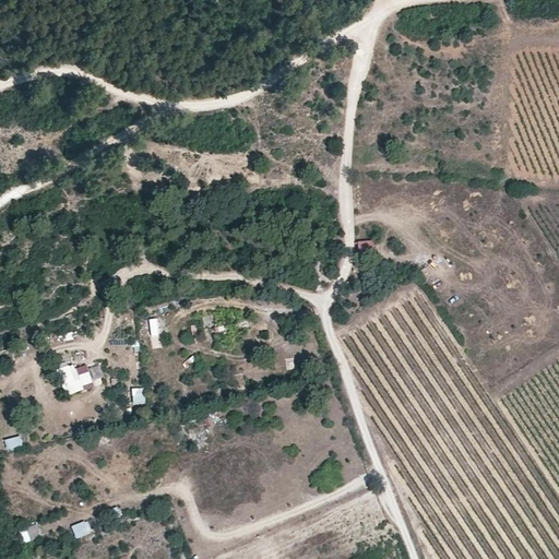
[(179,165),(181,147),(168,145),(166,163),(179,165)]
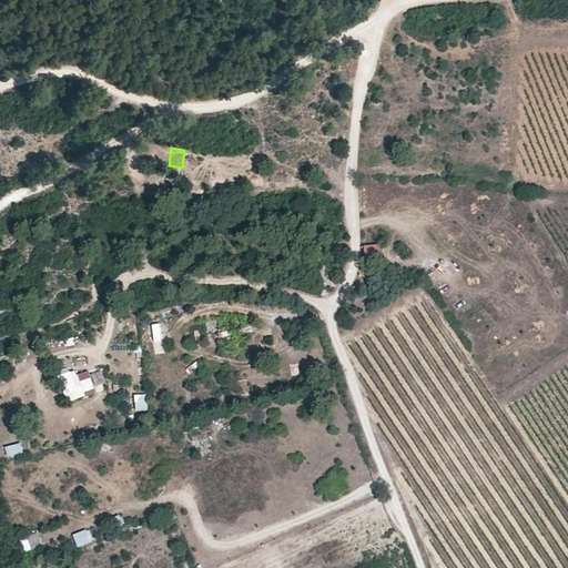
[(363,243),(364,254),(382,253),(381,242),(363,243)]
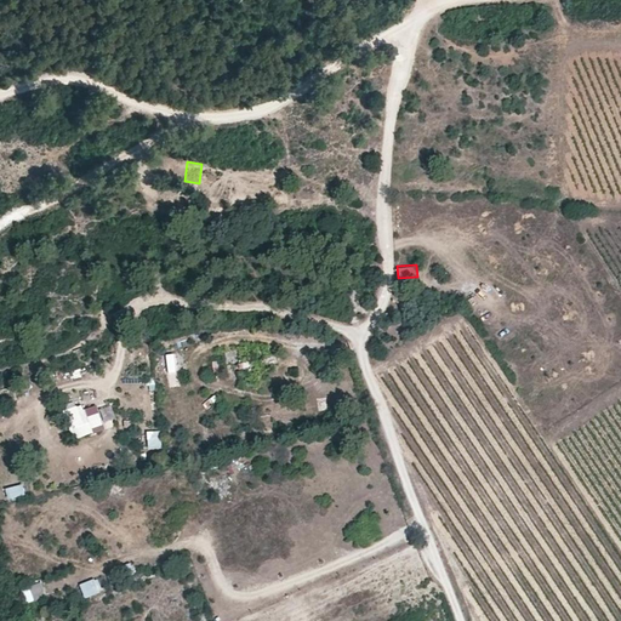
[(308,352),(286,358),(290,374),(313,368),(308,352)]
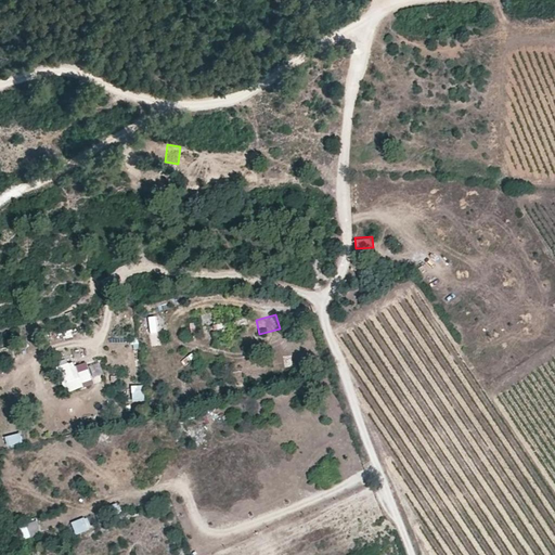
[(247,315),(234,320),(237,328),(249,325),(247,315)]
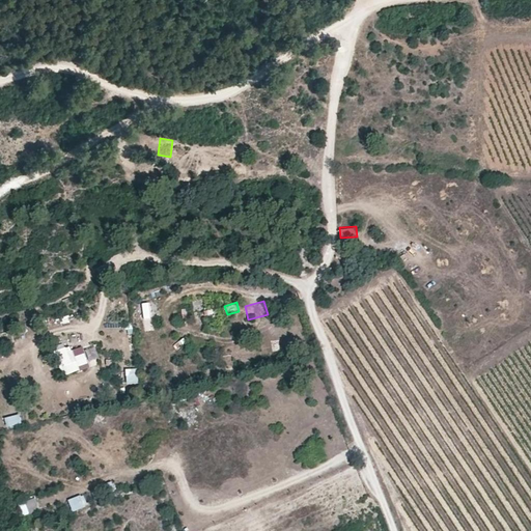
[(64,339),(68,351),(76,347),(73,337),(64,339)]
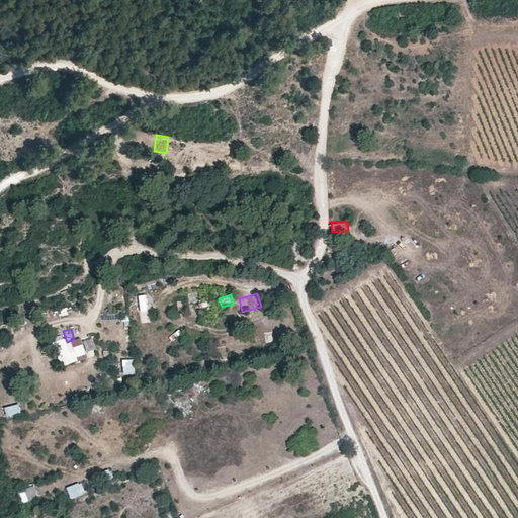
[(69,346),(67,342),(53,347),(57,352),(69,346)]
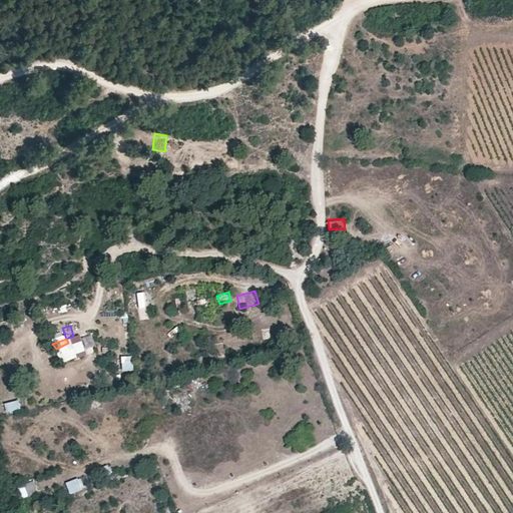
[(121,355),(122,371),(133,370),(133,354),(121,355)]
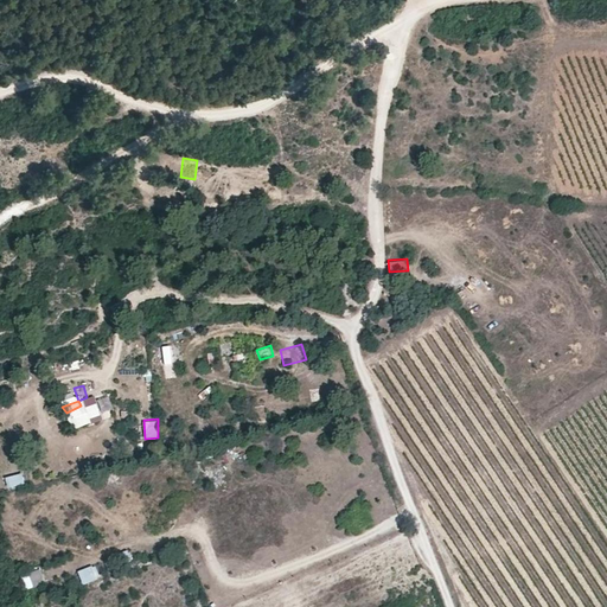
[(8,486),(25,483),(21,472),(5,475),(8,486)]
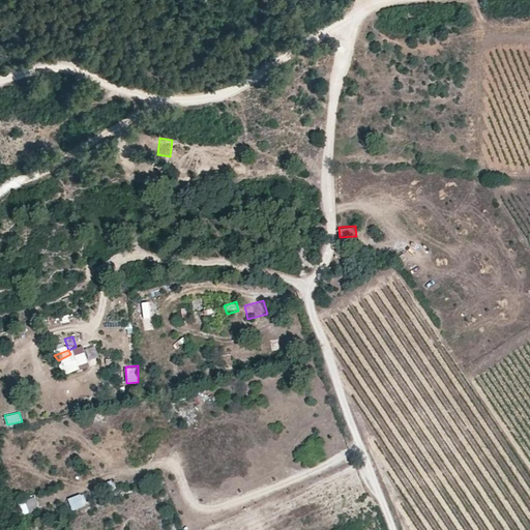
[(69,496),(70,508),(87,506),(85,494),(69,496)]
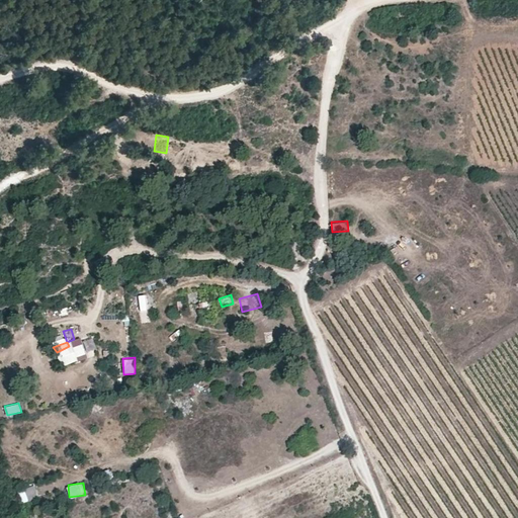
[(33,484),(24,488),(28,497),(37,493),(33,484)]
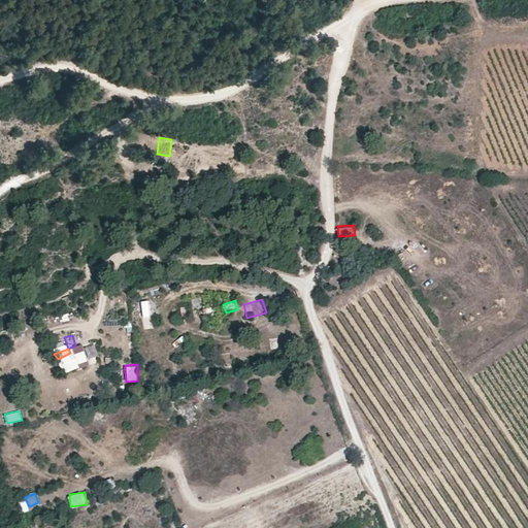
[(25,498),(18,500),(23,513),(29,509),(25,498)]
